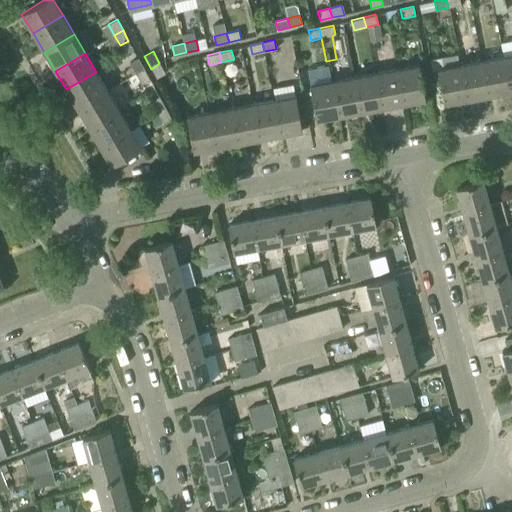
[(511,91),(511,56),(503,58),(510,92),(511,91)]
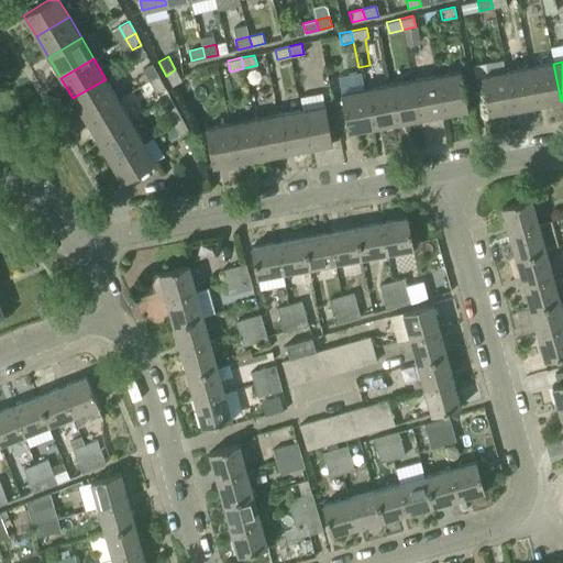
[(148,80),(158,76),(152,64),(142,69),(148,80)]
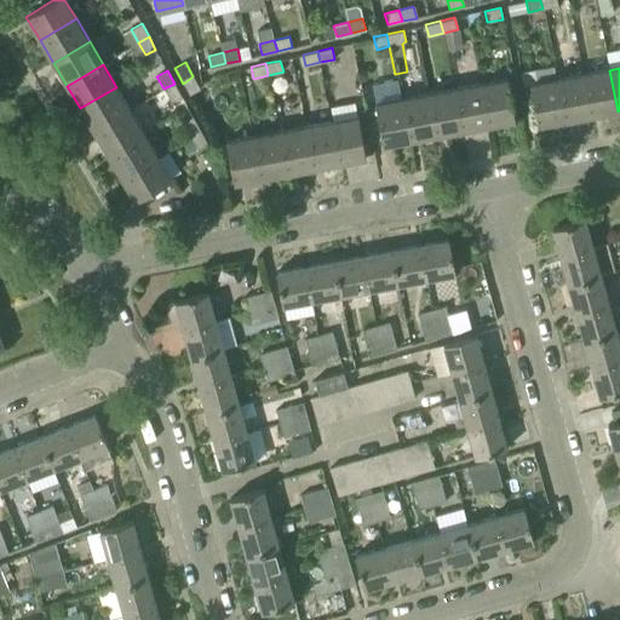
[(618,112),(609,70),(584,75),(591,116),(618,112)]
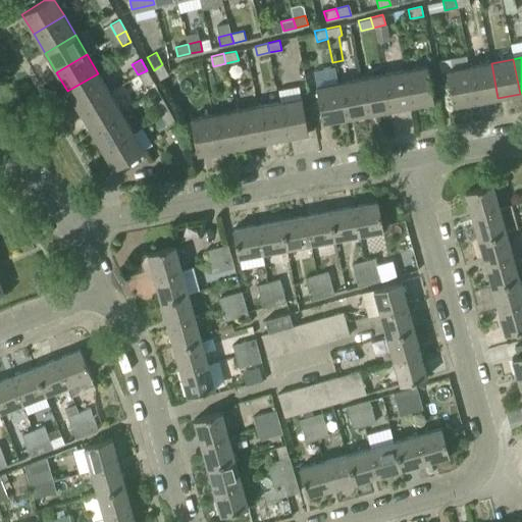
[(498,98),(491,63),(469,67),(475,102),(498,98)]
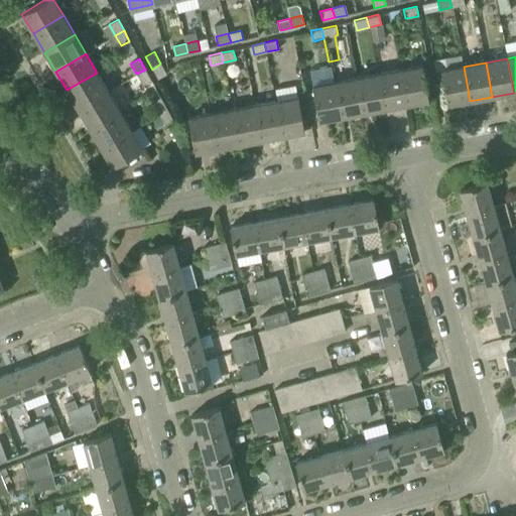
[(166,74),(160,63),(152,70),(157,79),(166,74)]
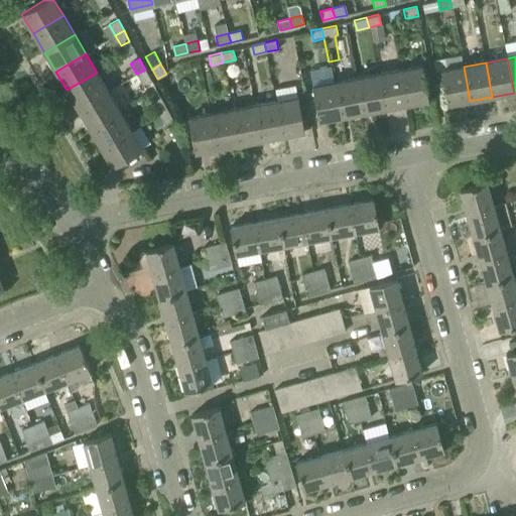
[(400,71),(406,105),(428,101),(422,67),(400,71)]
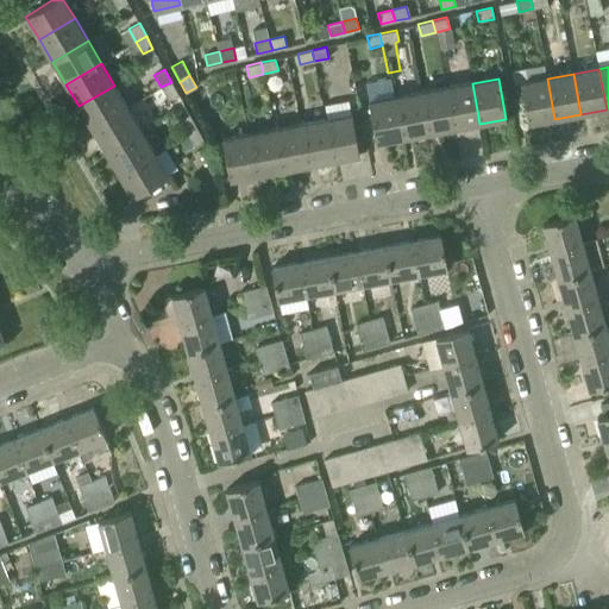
[(554,119),(547,79),(521,85),(528,124),(554,119)]
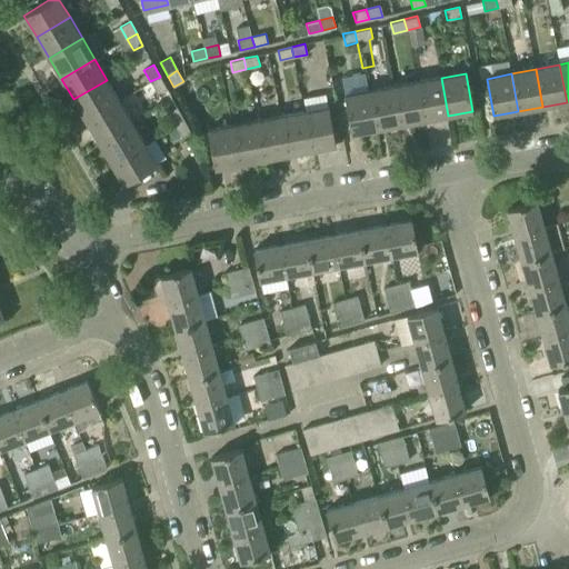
[(166,88),(160,77),(150,81),(157,93),(166,88)]
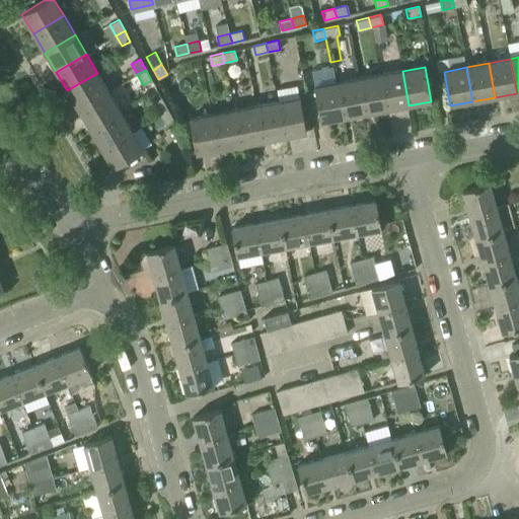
[(402,71),(380,75),(386,109),(409,105),(402,71)]
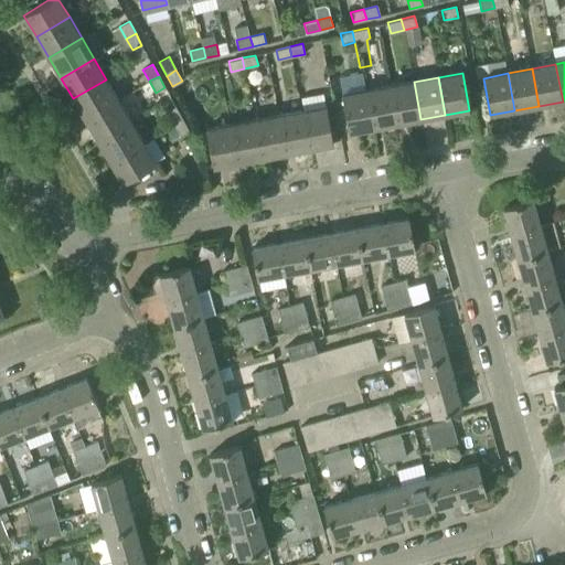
[(106,80),(73,98),(86,119),(119,99),(106,80)]
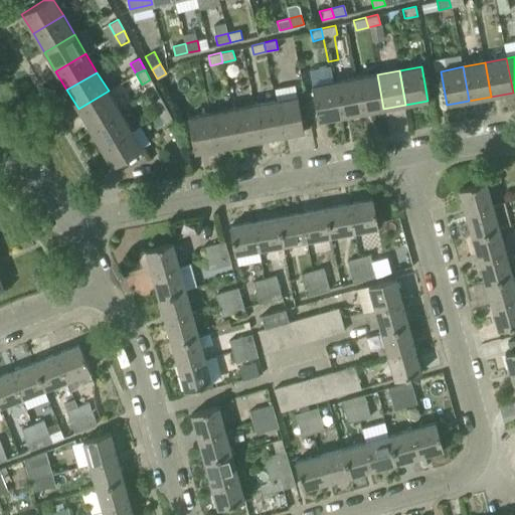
[(377,74),(356,78),(362,113),(383,109),(377,74)]
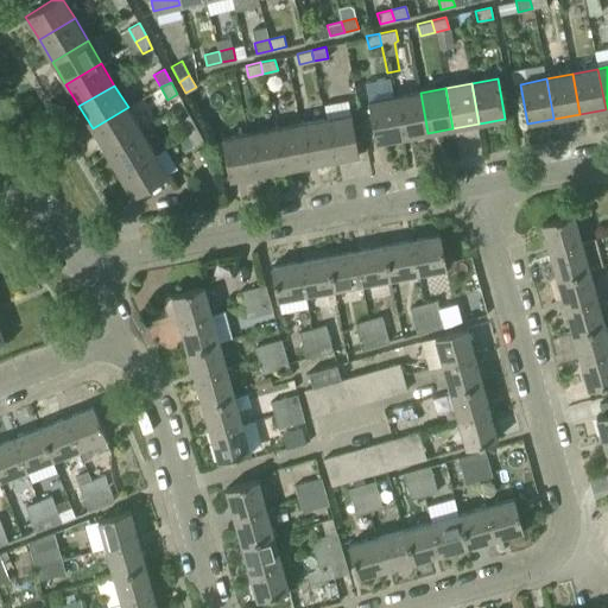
[(428,133),(420,93),(394,99),(401,138),(428,133)]
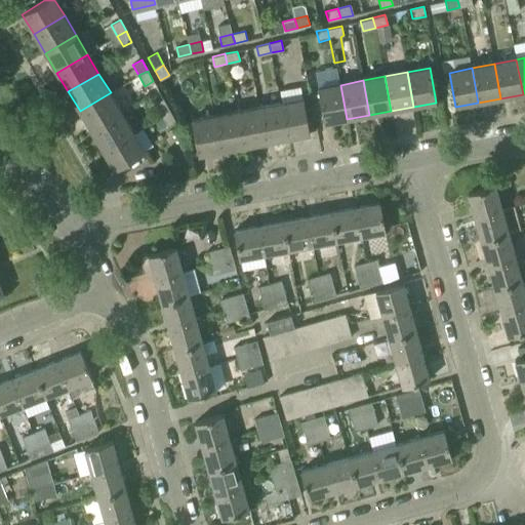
[(347,119),(340,85),(317,89),(320,105),(323,120),(324,123),(347,119)]
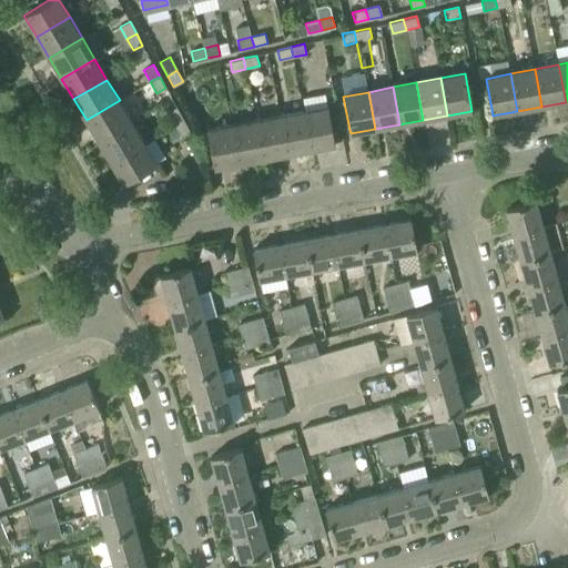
[(120,100),(87,120),(99,141),(132,121),(120,100)]
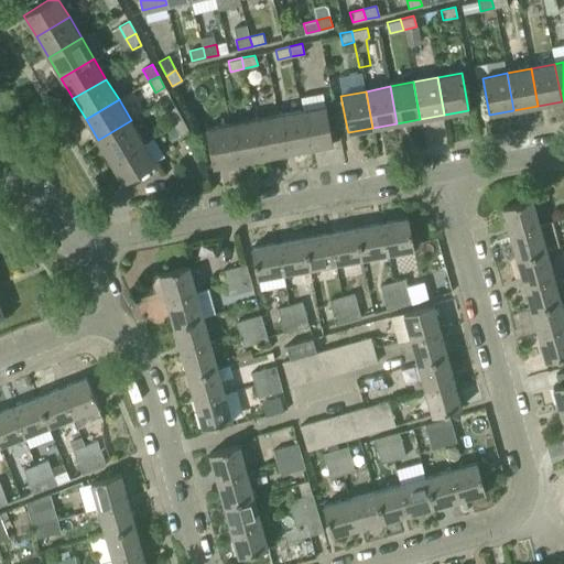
[(172,123),(182,118),(175,106),(165,111),(172,123)]
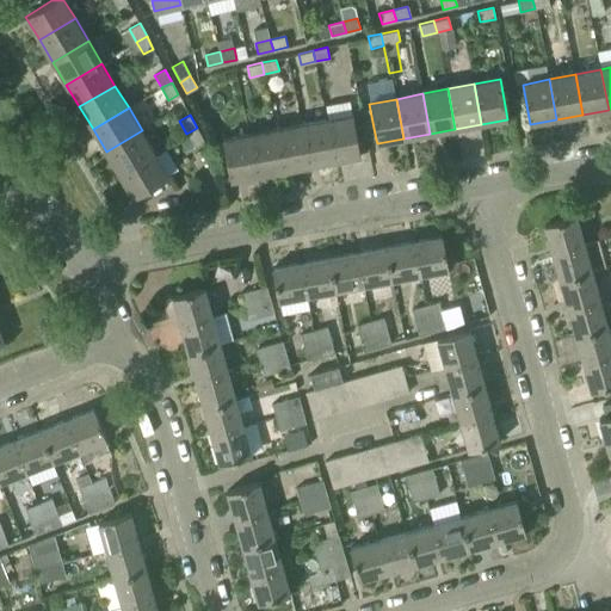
[(352,116),(326,121),(334,161),(360,156),(352,116)]
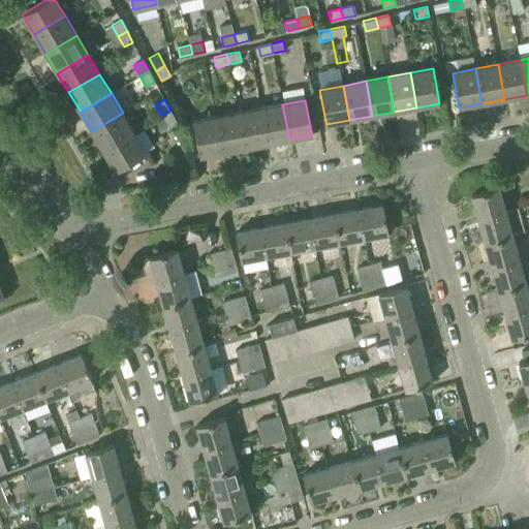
[(289,139),(282,104),(260,109),(267,144),(289,139)]
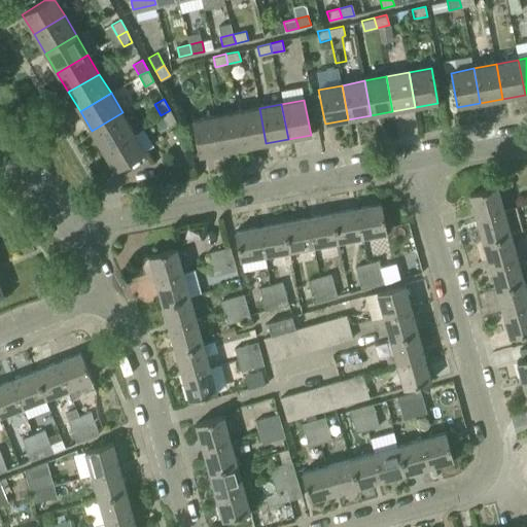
[(316,121),(324,120),(321,105),(313,107),(316,121)]
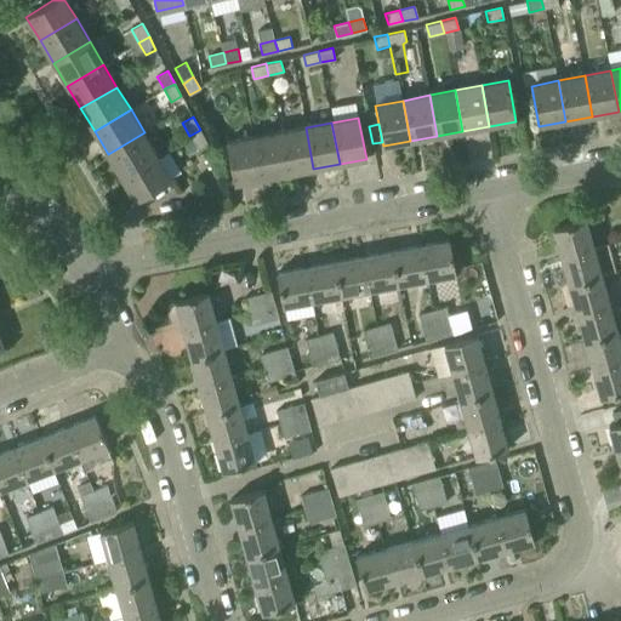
[(306,127),(279,132),(288,174),(313,169),(306,127)]
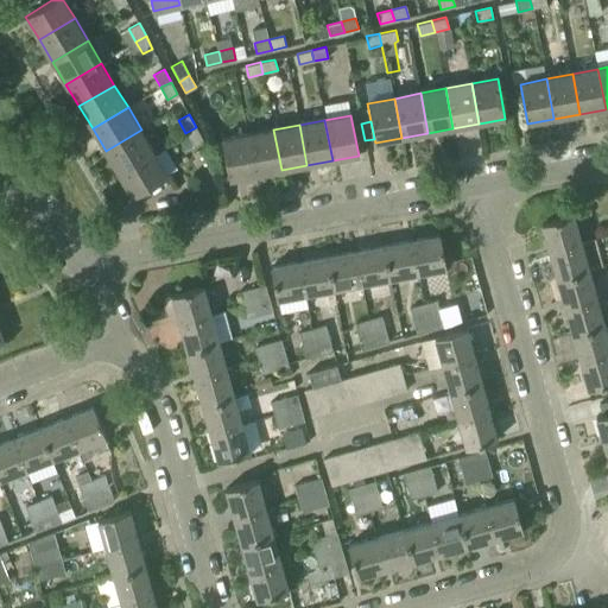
[(196,127),(185,133),(187,135),(179,139),(184,151),(203,140),(196,127)]
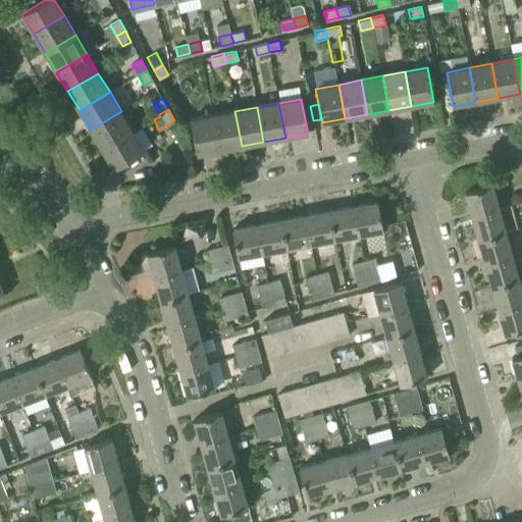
[(121,111),(91,129),(102,149),(133,131),(121,111)]
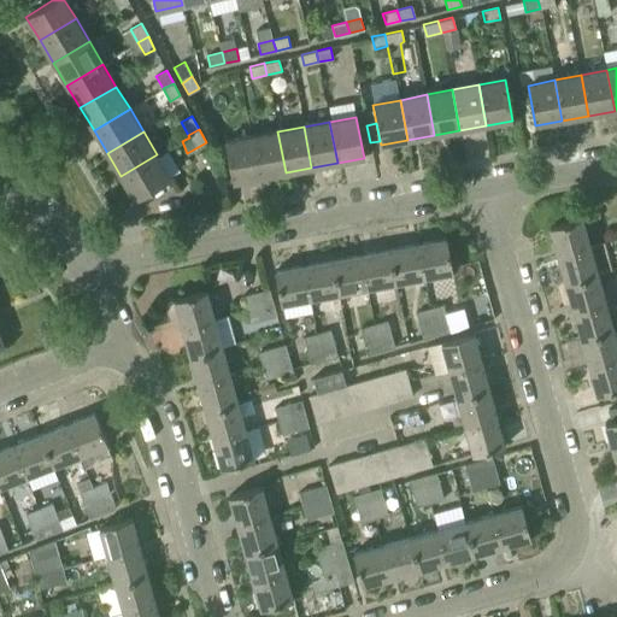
[(277,131),(252,136),(259,177),(286,172),(277,131)]
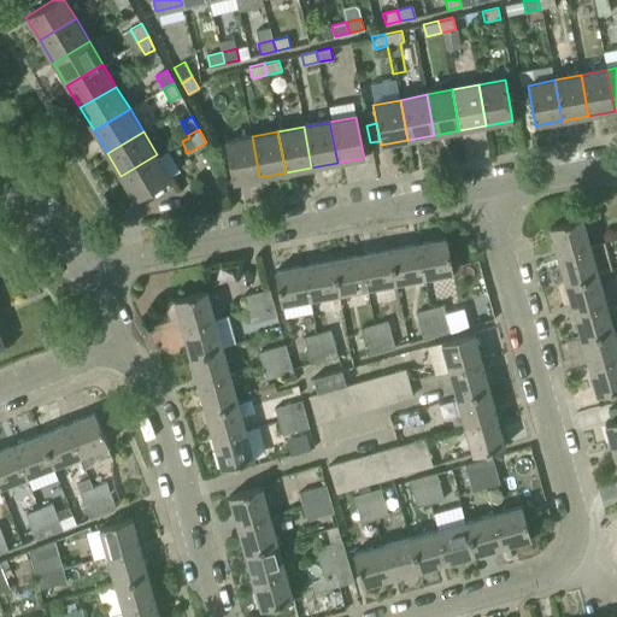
[(259,177),(252,136),(225,141),(233,182),(259,177)]
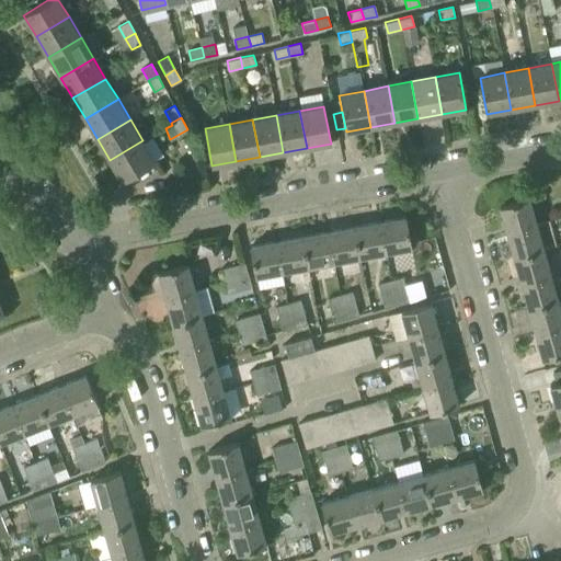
[(142,140),(110,160),(123,181),(156,162),(142,140)]
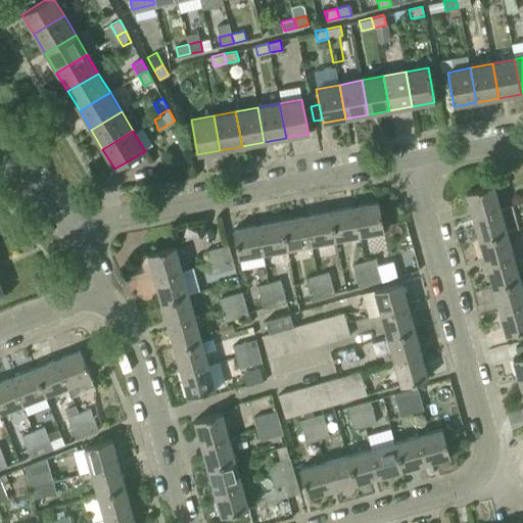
[(472,218),(498,209),(492,186),(465,193),(472,218)]
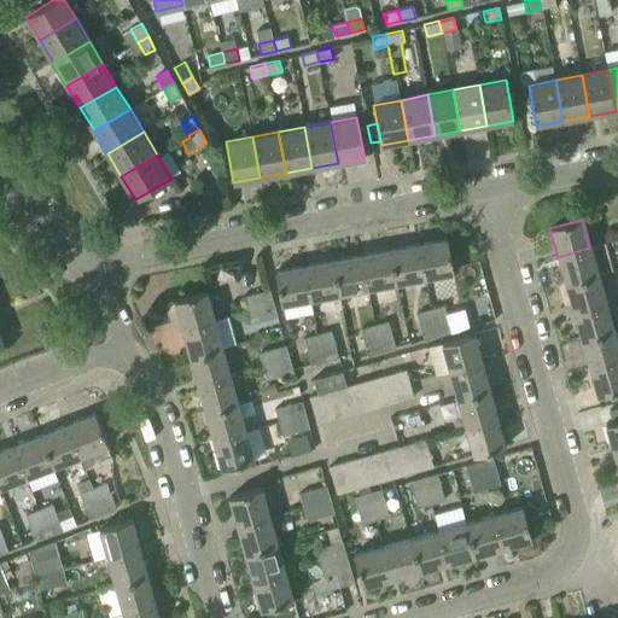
[(448,239),(419,245),(425,280),(455,274),(448,239)]
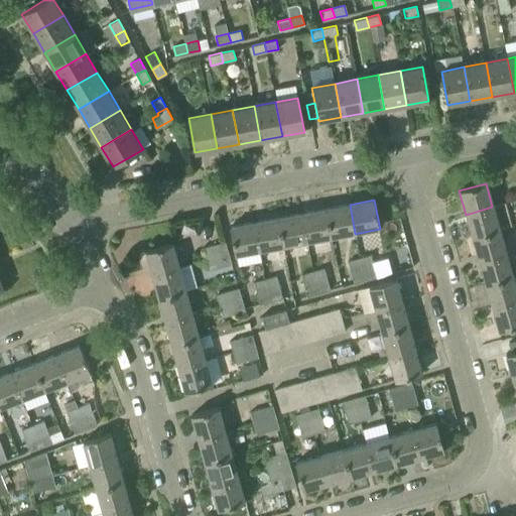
[(350,205),(326,209),(331,238),(355,234),(350,205)]
